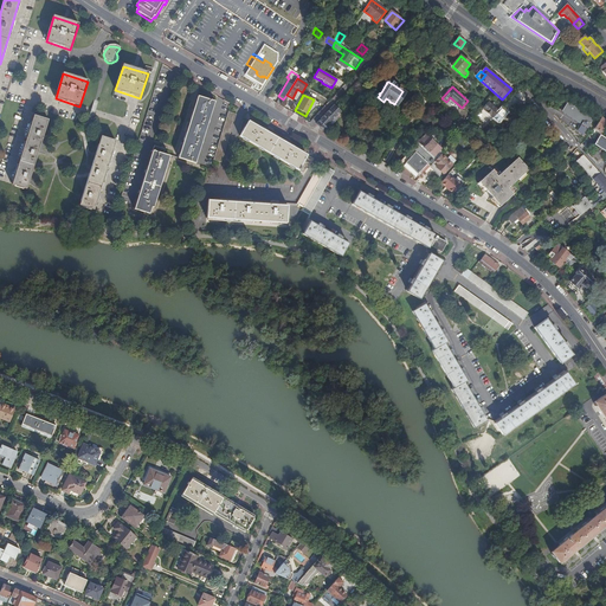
[(214,103),(198,97),(179,160),(195,165),(197,166),(197,163),(195,163),(201,146),(202,146),(204,143),(202,143),(207,126),(210,126),(210,123),(208,122),(214,104),(216,105),(217,103),(214,103)]
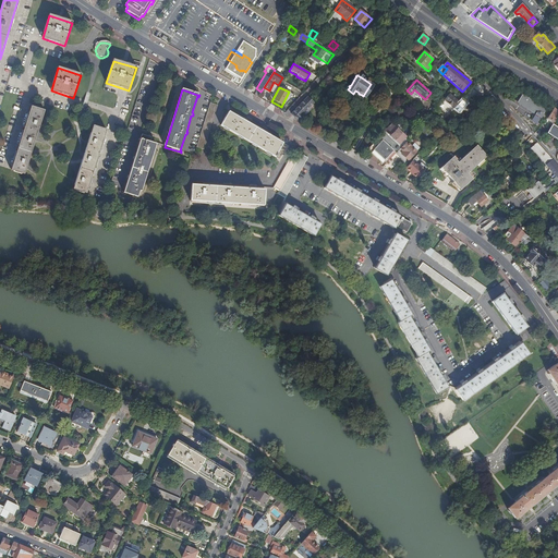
[(463,108),(449,95),(447,98),(445,100),(459,113),(463,108)]
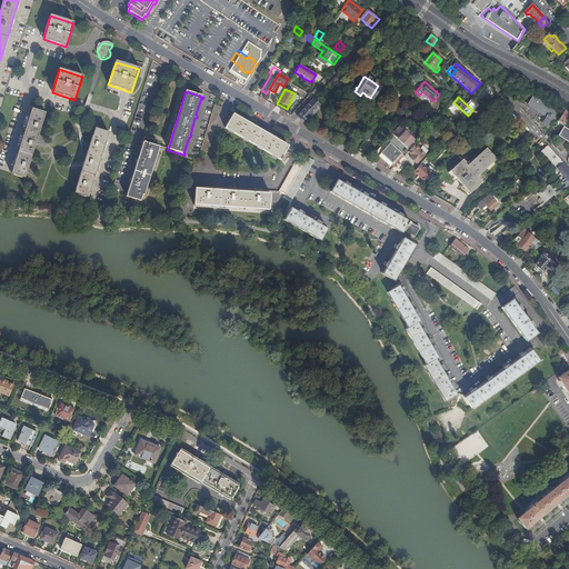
[(526,106),(552,119),(557,110),(530,97),(526,106)]
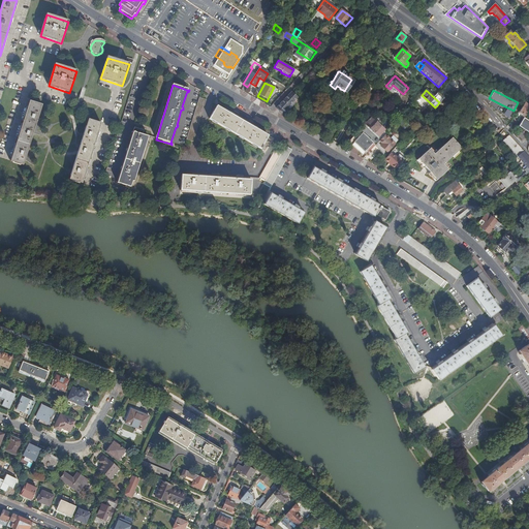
[(277,110),(282,115),(288,109),(288,107),(298,98),(291,93),(277,110)]
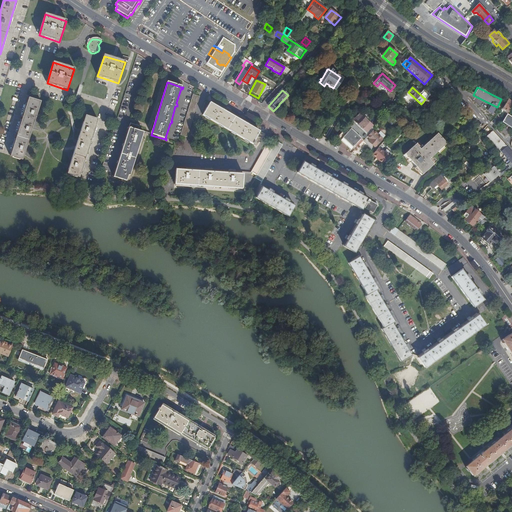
[(200,98),(193,96),(181,136),(187,138),(200,98)]
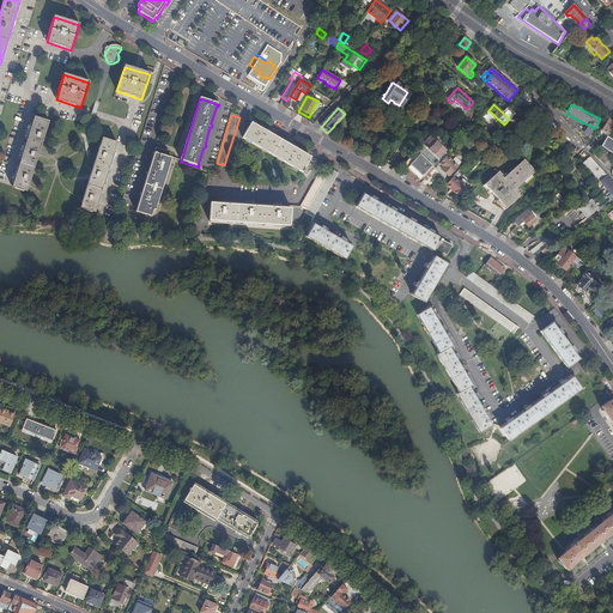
[(34,117),(12,188),(26,192),(49,122),(34,117)]
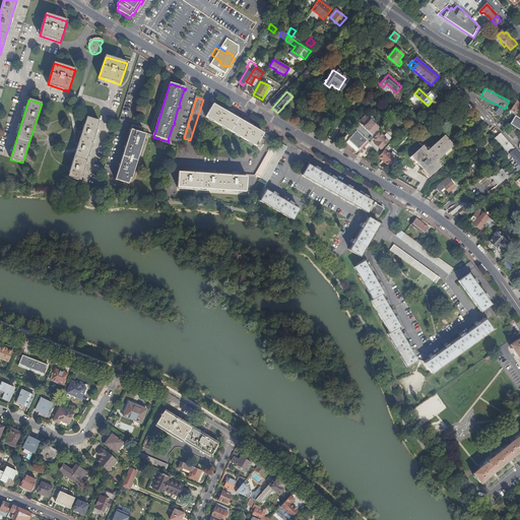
[(516,115),(519,109),(519,104),(516,102),(514,106),(510,111),(516,115)]
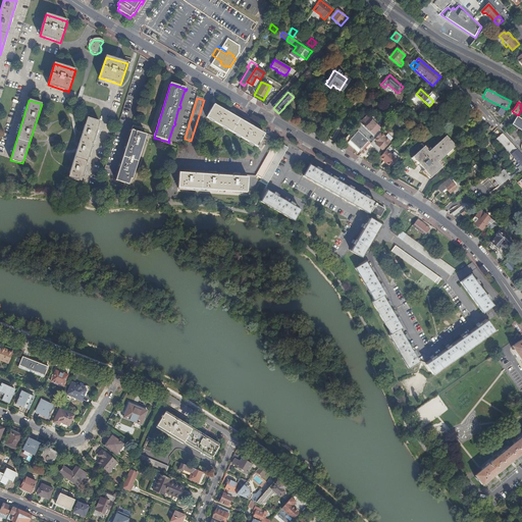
[(264,135),(214,106),(207,118),(261,151),(268,139),(264,136),(264,135)]
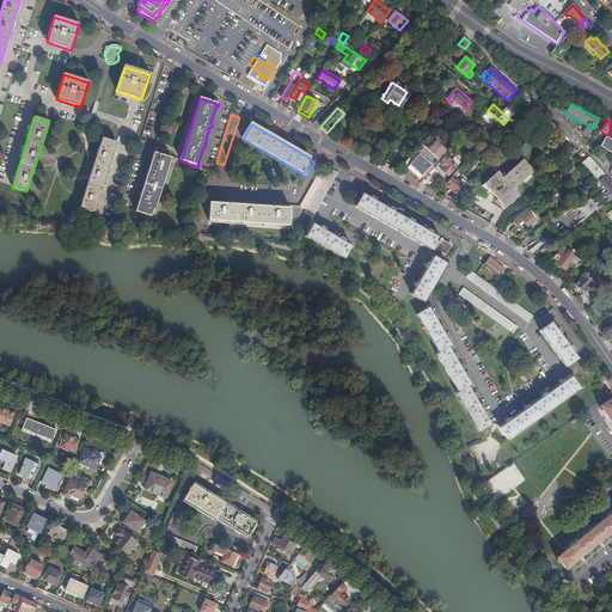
[(432,166),(434,169),(439,164),(446,157),(448,153),(430,136),(428,138),(427,138),(422,142),(423,144),(404,165),(420,179),(432,166)]
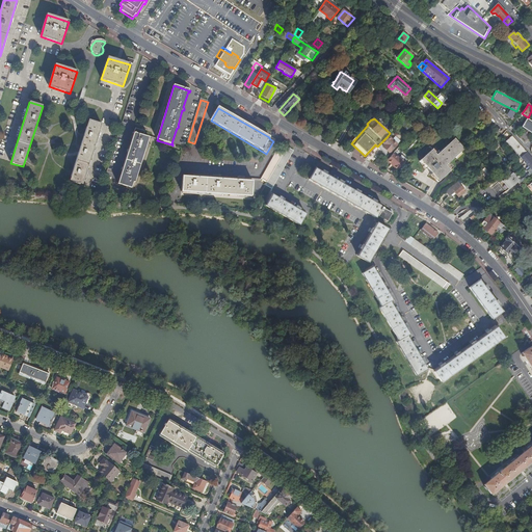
[(531,121),(528,118),(524,125),(522,127),(526,130),(531,133),(531,121)]
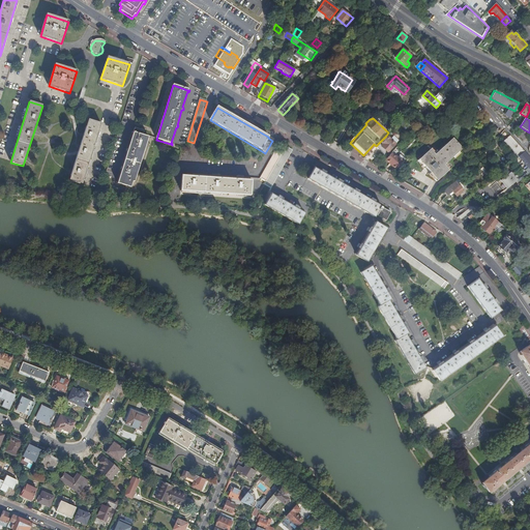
[(89,120),(69,180),(82,184),(101,124),(89,120)]
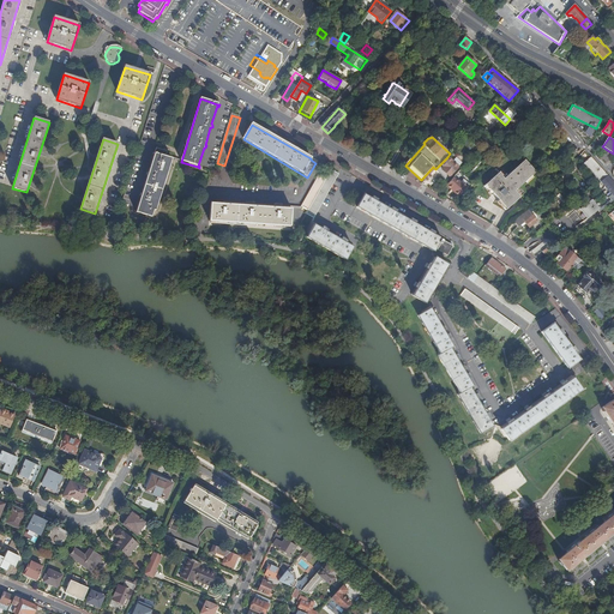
[(166,157),(168,152),(156,149),(155,154),(154,154),(154,155),(155,156),(149,174),(148,173),(146,176),(148,176),(142,194),(140,194),(139,197),(142,197),(137,211),(152,216),(154,211),(156,211),(172,160),(166,157)]
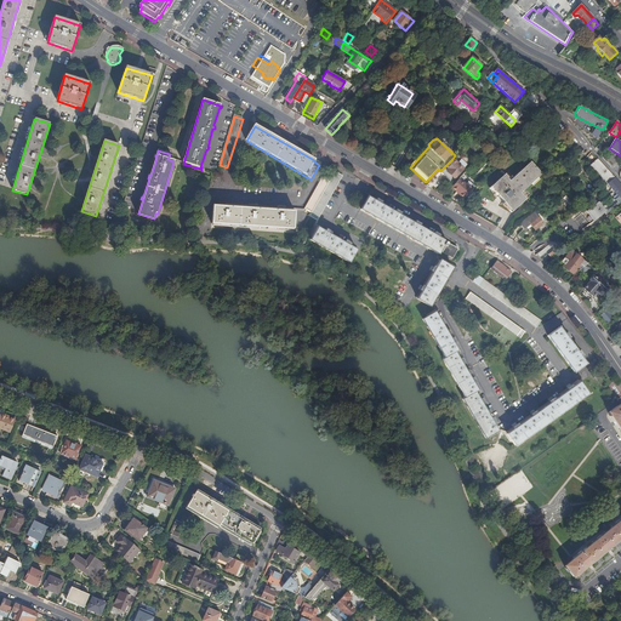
[(600,157),(611,169),(619,164),(603,153),(602,157),(600,157)]
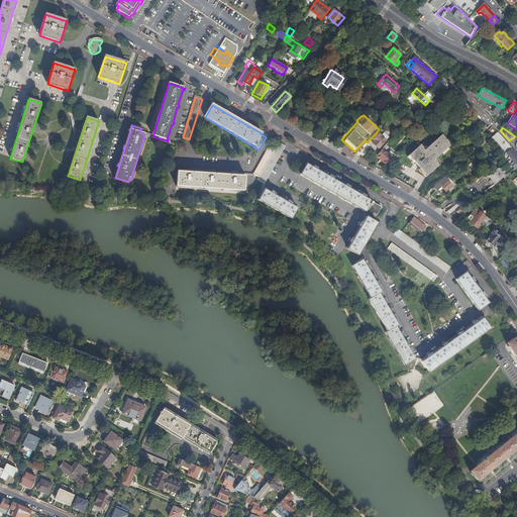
[(377,132),(371,138),(374,141),(372,143),(379,149),(386,140),(381,136),(377,132)]
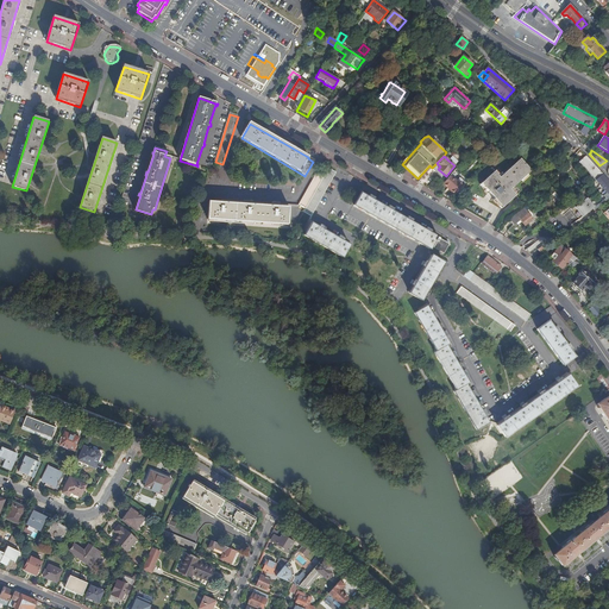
[(592,177),(600,171),(586,157),(579,162),(592,177)]
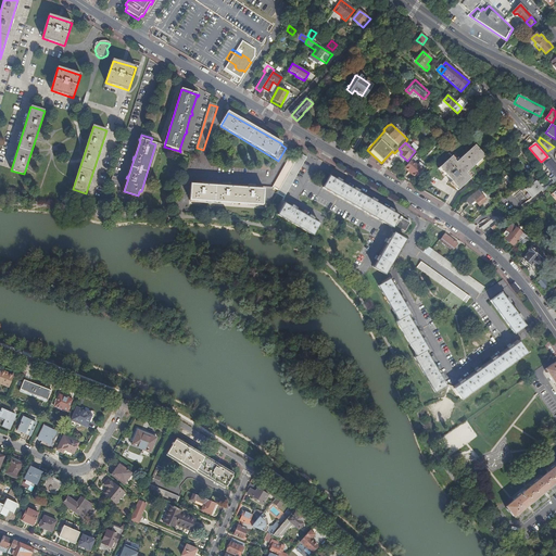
[(466,174),(484,155),(475,146),(456,163),(451,158),(443,164),(444,166),(440,169),(457,188),(462,185),(463,186),(470,178),(466,174)]
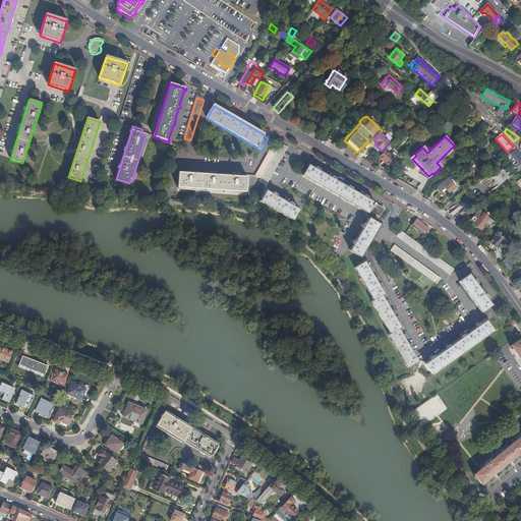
[(288,149),(282,146),(278,153),(263,179),(261,183),(267,186),(288,149)]
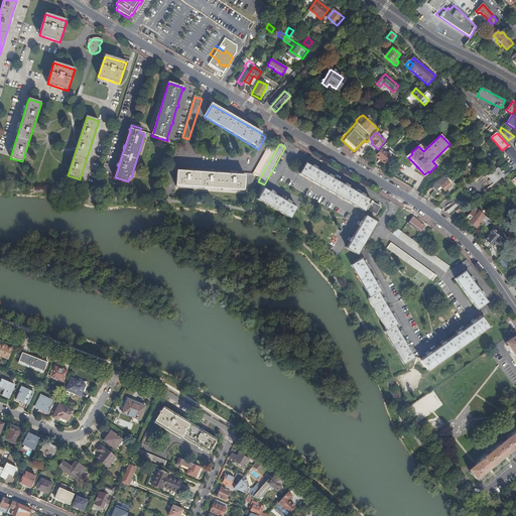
[(505,153),(511,148),(508,145),(502,150),(505,153)]
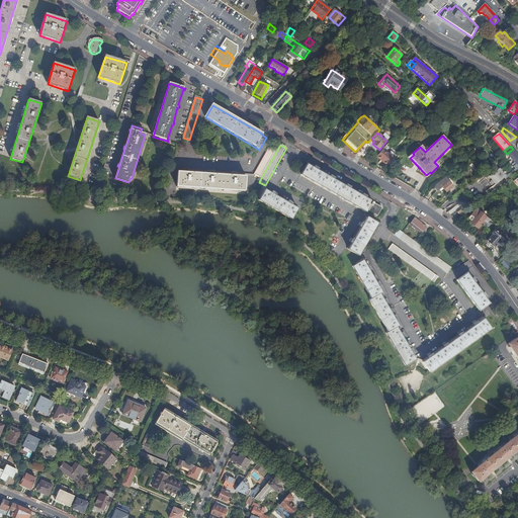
[(261,178),(276,152),(269,148),(254,175),(261,178)]
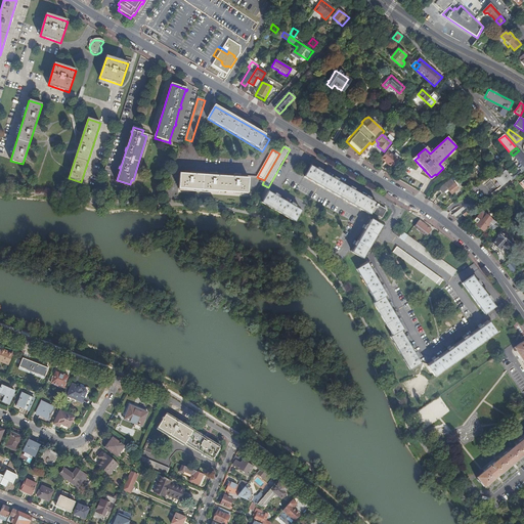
[(523,173),(523,174),(523,173),(523,156),(519,150),(513,156),(522,167),(520,169),(521,171),(523,173)]
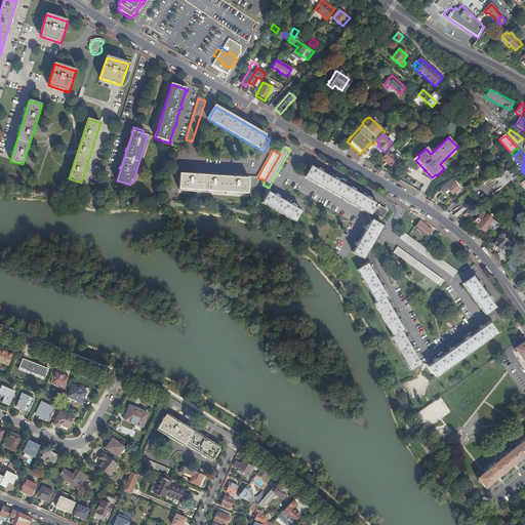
[(389,152),(382,159),(393,168),(400,160),(395,156),(394,157),(389,152)]
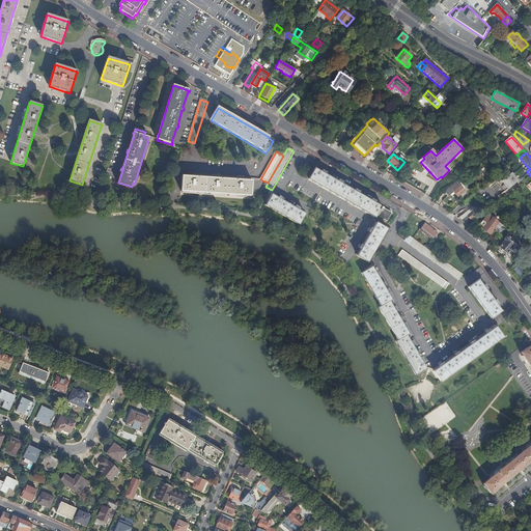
[(327,174),(323,172),(316,168),(309,180),(375,219),(378,215),(380,216),(379,217),(388,222),(392,214),(382,207),(383,206),(375,202),(372,200),(359,193),(356,191),(343,184),(339,182),(327,174)]
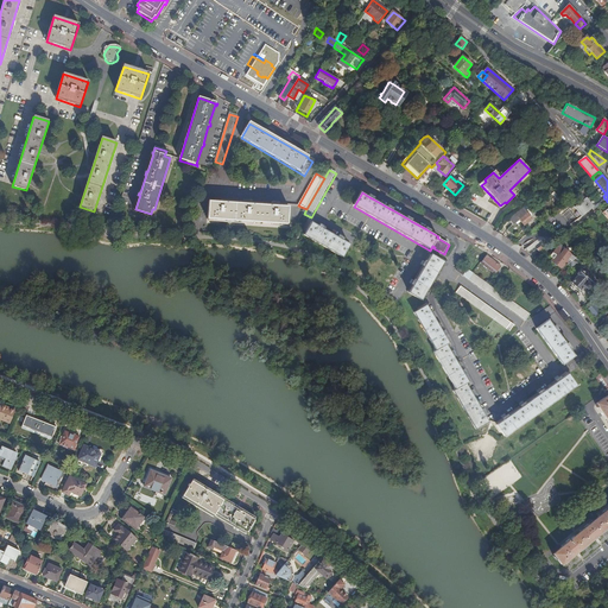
[(553,204),(559,198),(555,192),(548,198),(553,204)]
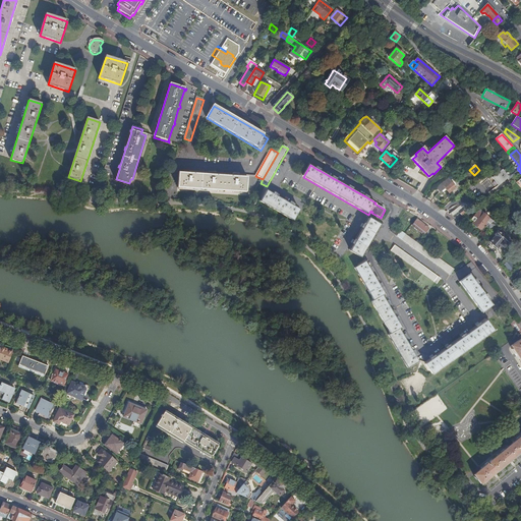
[(500,185),(509,178),(503,170),(494,177),(500,185)]
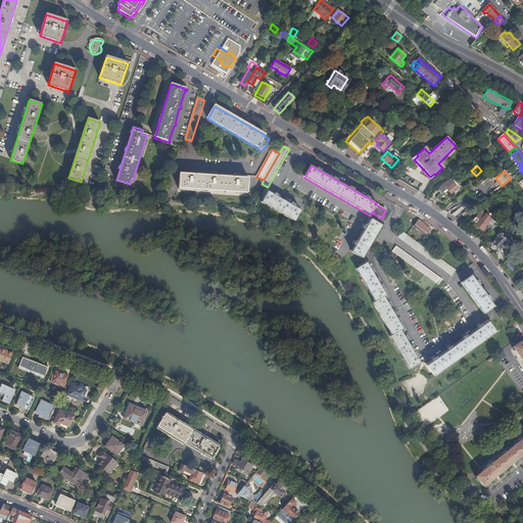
[(513,179),(522,173),(520,171),(512,178),(512,179),(513,179)]
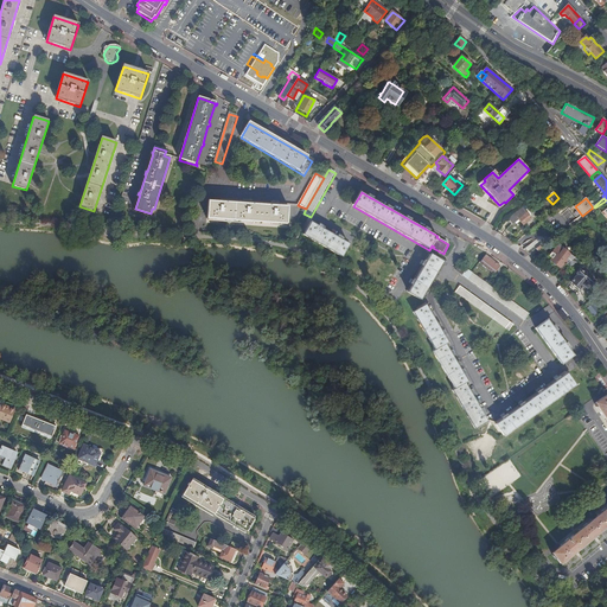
[(287,225),(288,208),(209,202),(208,219),(287,225)]
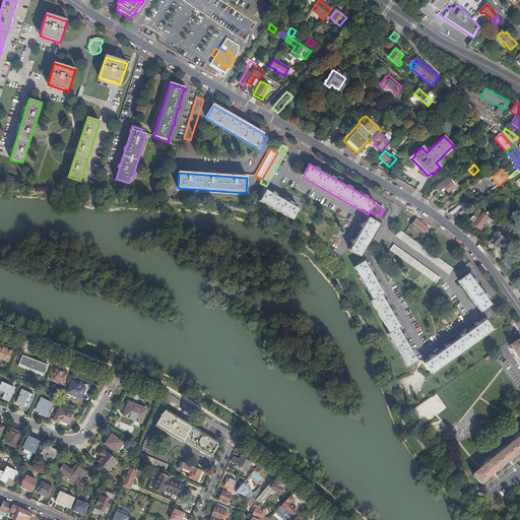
[(447,177),(435,187),(439,192),(444,188),(448,193),(455,188),(447,177)]
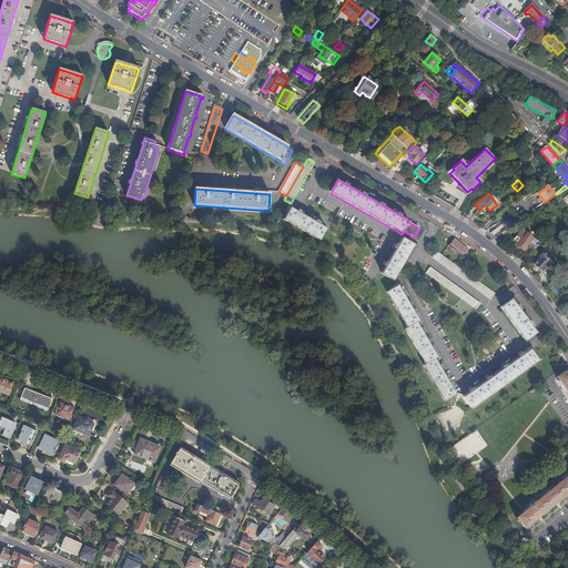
[(303,214),(300,212),(292,208),(284,221),(320,242),(327,229),(320,224),(316,222),(303,214)]
